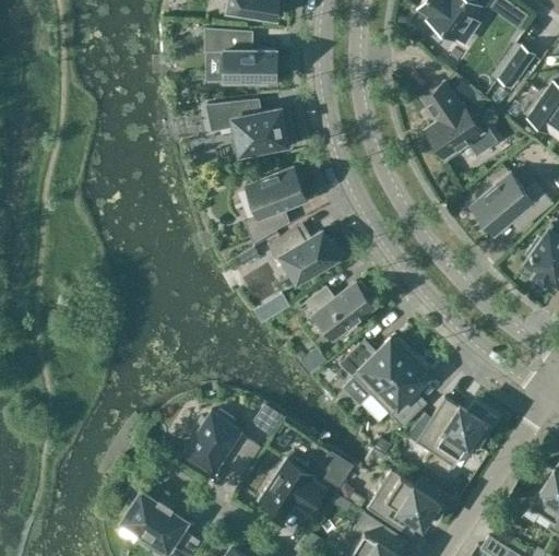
[(226,0),(225,11),(246,14),(245,19),(262,21),(263,16),(276,19),(276,14),(281,14),(283,0),(226,0)]
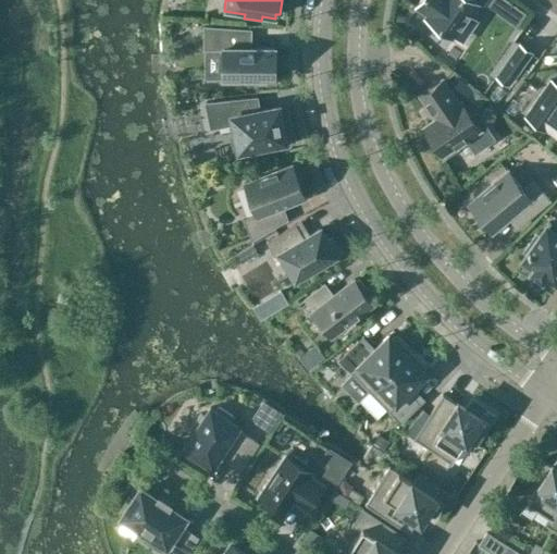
[(422,0),(416,10),(426,17),(424,21),(455,41),(479,8),(467,0),(422,0)]
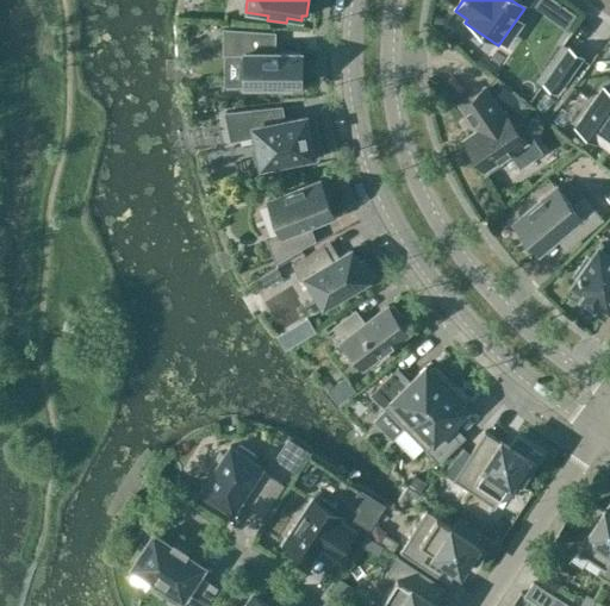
[(223,33),(223,56),(243,56),(243,88),(247,88),(249,93),(259,93),(262,88),(299,88),(299,55),(273,55),(274,36),(223,33)]
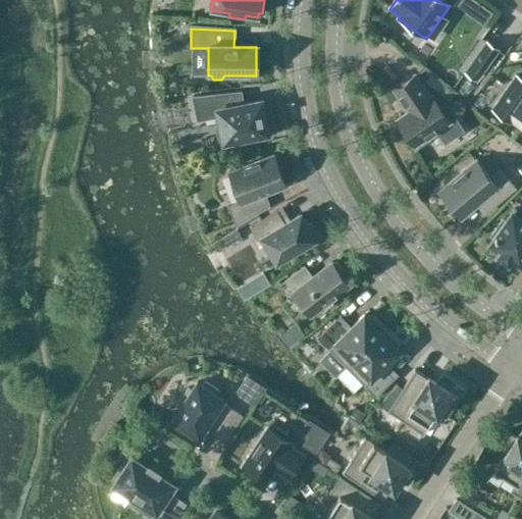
[(476,82),(498,52),(485,44),(465,73),(476,82)]
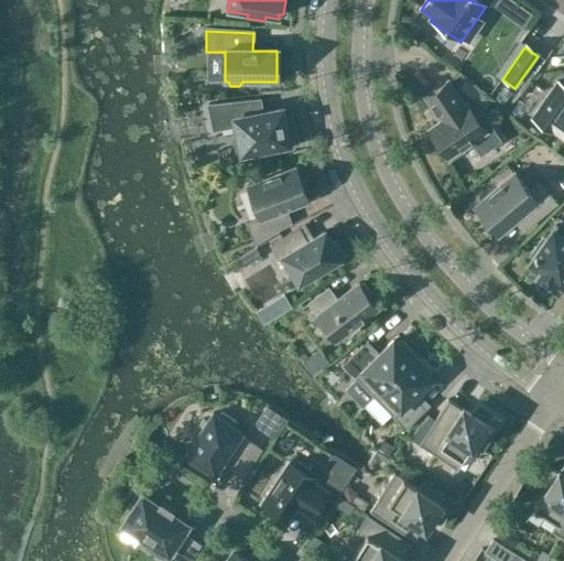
[(469,147),(470,147),(478,158),(500,143),(492,132),(483,117),(476,120),(466,106),(464,108),(447,84),(425,99),(442,122),(429,131),(436,141),(433,143),(446,163),(463,153),(461,150),(468,144),(469,147)]
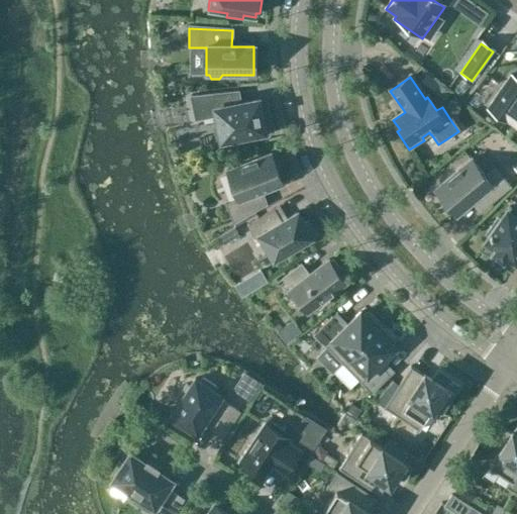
[(516,81),(510,77),(487,110),(516,130),(516,128),(516,81)]
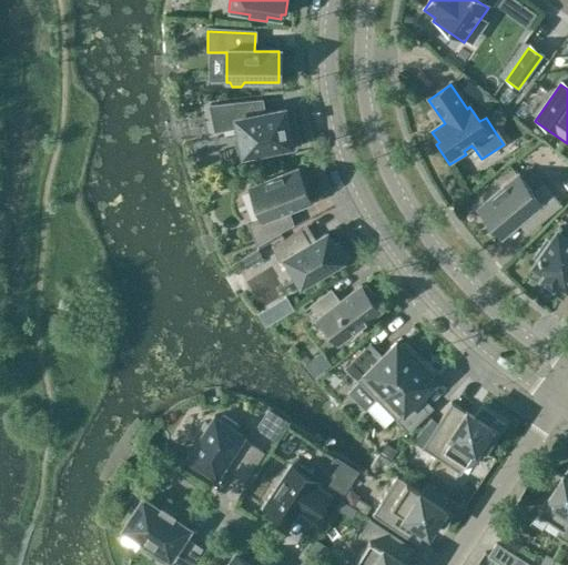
[(286,128),(283,111),(256,117),(254,102),(209,108),(214,132),(237,129),(243,157),(264,152),(265,157),(295,150),(291,127),(286,128)]
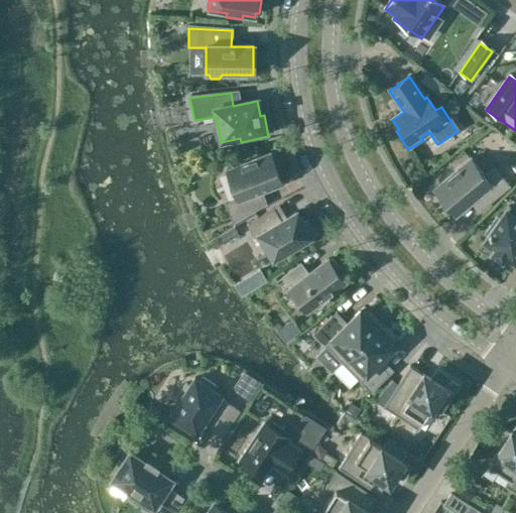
[(237,202),(226,206),(233,224),(265,206),(260,194),(281,185),(276,171),(279,169),(274,157),(271,158),(270,155),(226,172),(237,202)]
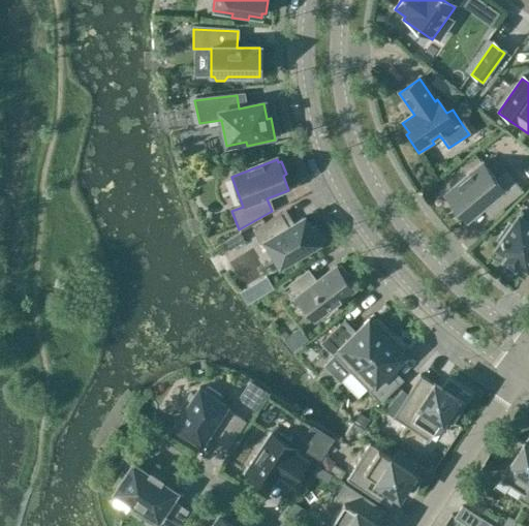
[(467,222),(488,205),(496,214),(521,192),(506,175),(497,183),(481,165),(445,196),(467,222)]
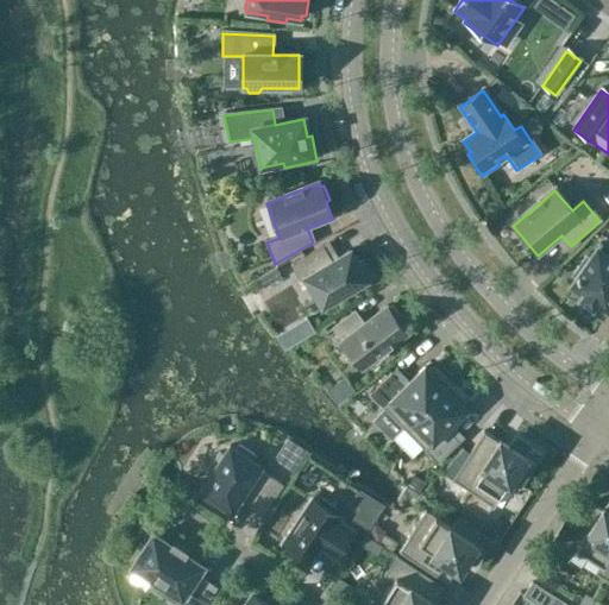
[(306,281),(321,308),(366,281),(365,278),(369,276),(362,263),(358,265),(350,252),(332,263),(324,249),(290,268),(300,284),(306,281)]
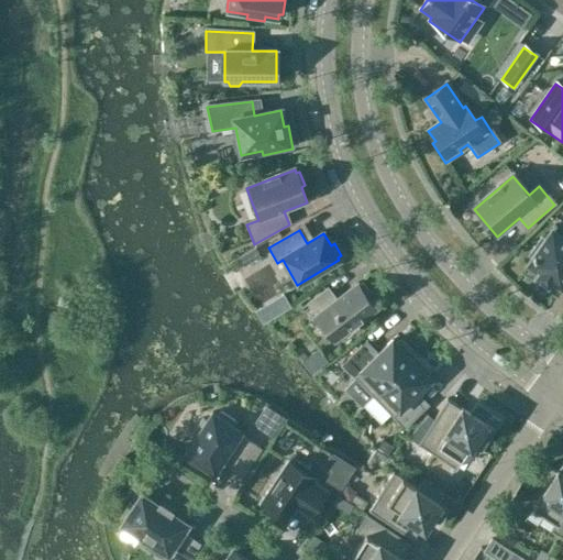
[(537,278),(548,286),(550,283),(561,291),(562,287),(562,241),(552,233),(545,242),(542,240),(530,256),(533,260),(528,268),(539,275),(537,278)]
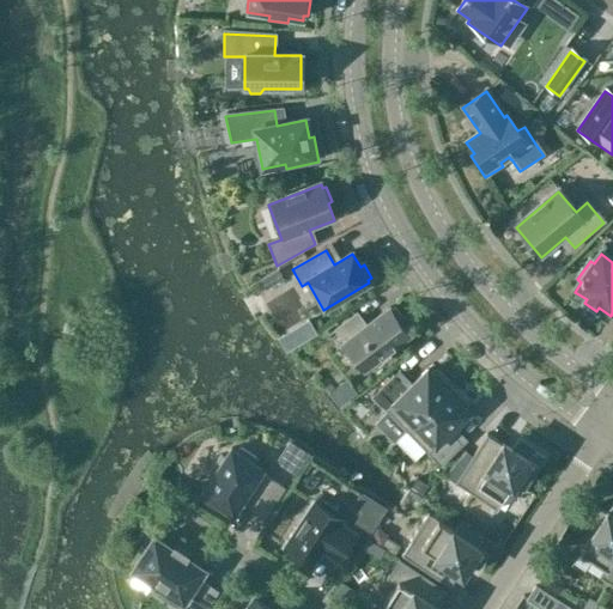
[(390,312),(389,310),(366,328),(357,315),(335,333),(345,345),(344,346),(364,372),(375,364),(377,367),(389,358),(387,354),(410,338),(400,324),(404,321),(395,310),(390,312)]
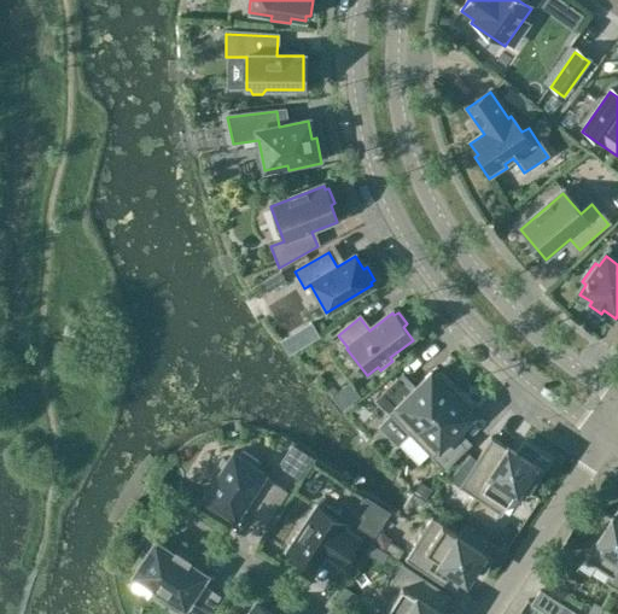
[(409,437),(456,391),(439,374),(435,378),(431,374),(417,389),(402,375),(375,402),(409,437)]
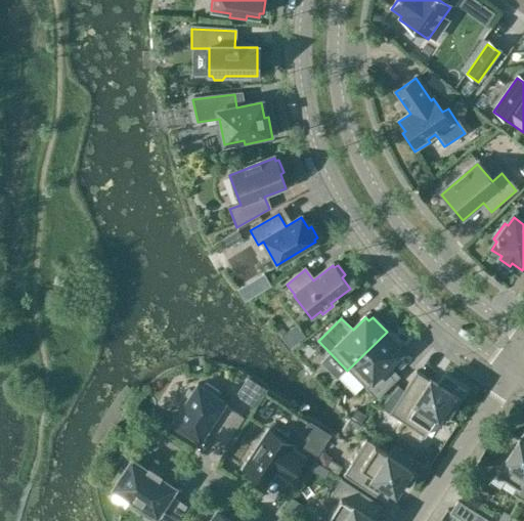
[(401,347),(387,332),(347,371),(377,400),(400,378),(388,366),(401,354),(398,350),(401,347)]
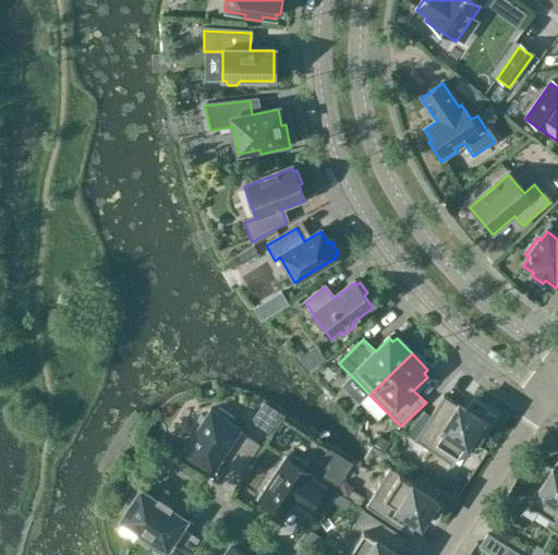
[(468,443),(477,449),(490,429),(481,422),(482,420),(480,419),(485,412),(472,403),(468,411),(458,405),(457,407),(443,398),(414,442),(451,467),(468,443)]
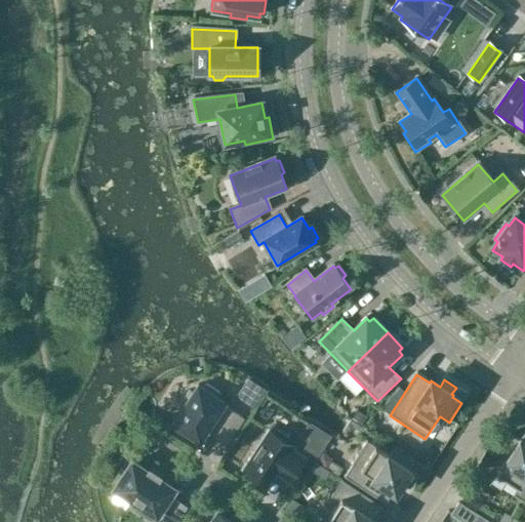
[(205,386),(203,390),(198,387),(192,395),(189,392),(179,406),(184,409),(173,425),(199,441),(205,431),(227,444),(242,420),(221,407),(224,404),(216,399),(219,395),(205,386)]
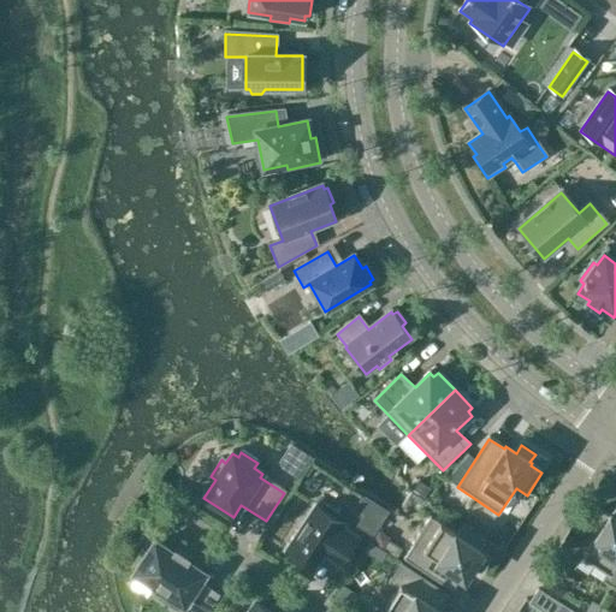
[(291,474),(300,479),(312,459),(303,455),(291,474)]
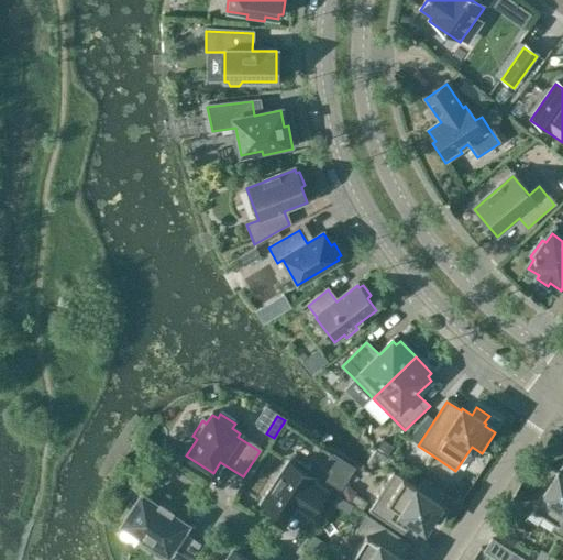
[(338,475),(349,483),(357,470),(346,462),(338,475)]
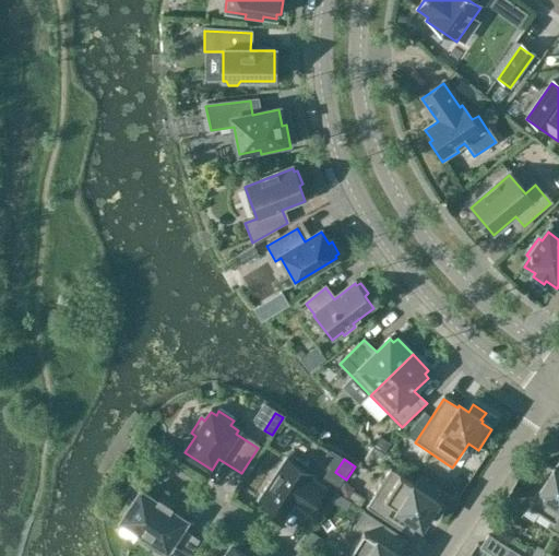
[(308,515),(323,491),(310,482),(311,478),(307,475),(310,471),(294,460),(290,464),(285,461),(259,501),(285,519),(294,505),(308,515)]
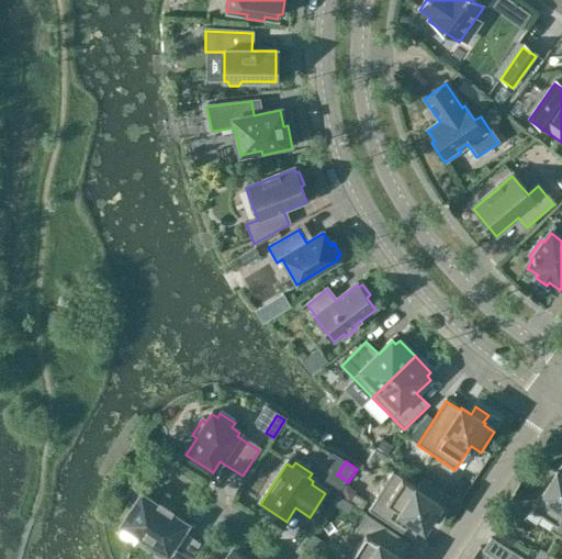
[(550,530),(561,539),(561,538),(561,466),(559,471),(557,470),(555,472),(546,466),(532,485),(542,492),(532,509),(554,523),(550,530)]
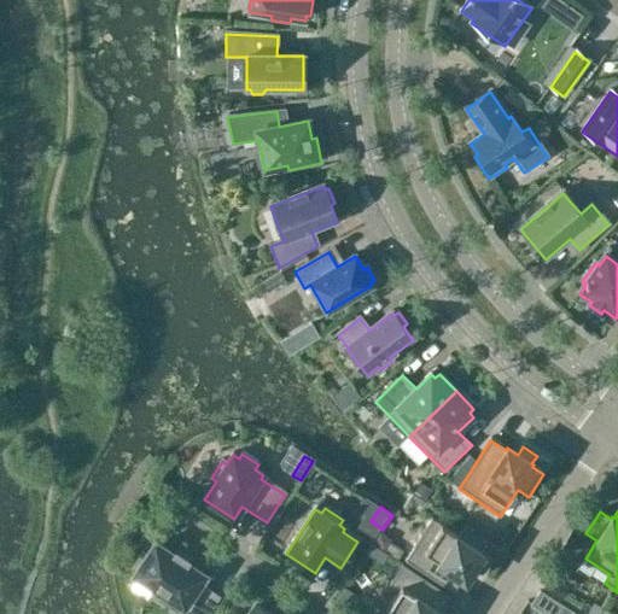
[(481,553),(487,544),(464,528),(459,538),(431,520),(404,561),(453,594),(464,579),(466,580),(472,569),(481,576),(490,561),(482,556),(483,554),(481,553)]
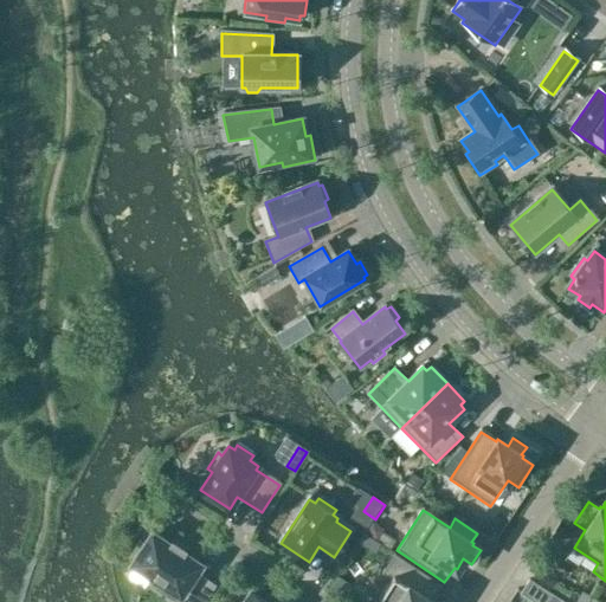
[(354,533),(373,550),(385,537),(367,520),(354,533)]
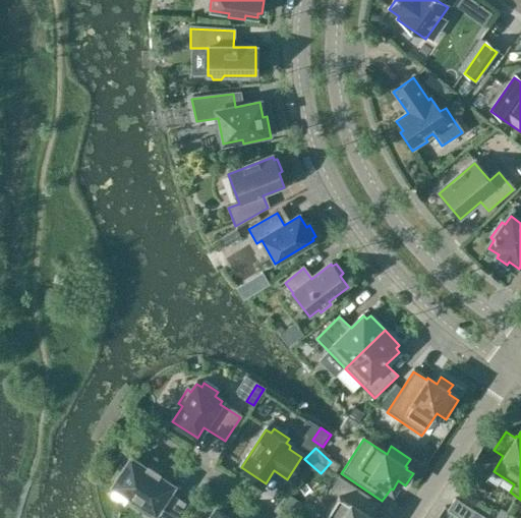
[(167,494),(172,486),(157,477),(159,474),(149,467),(147,470),(131,460),(124,470),(120,467),(111,480),(116,483),(114,485),(138,502),(134,507),(151,517),(175,517),(184,505),(167,494)]
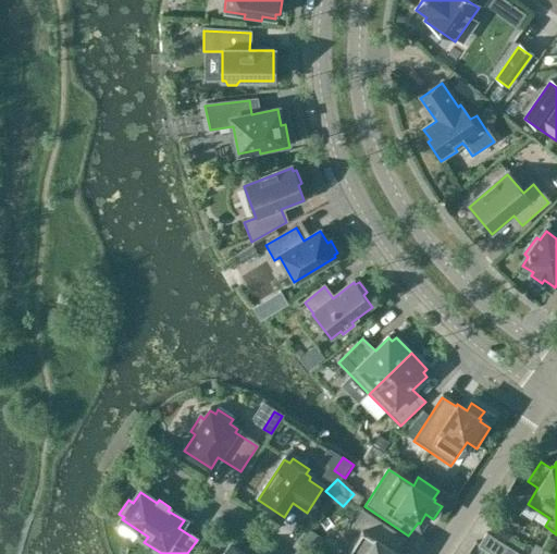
[(397,553),(407,539),(362,511),(337,548),(346,553),(397,553)]
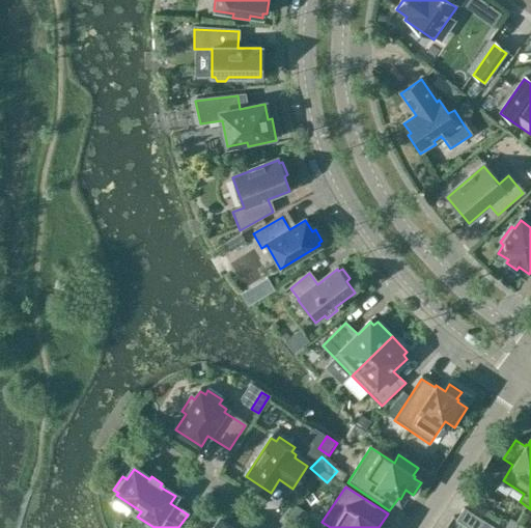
[(492,527),(464,508),(455,522),(464,527),(492,527)]
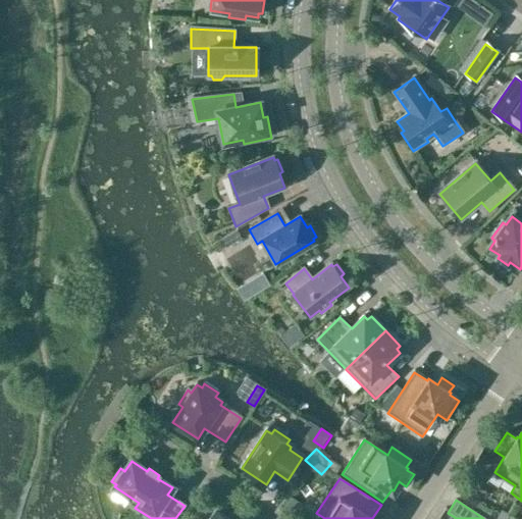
[(491,516),(496,518),(515,518),(498,507),(491,516)]
